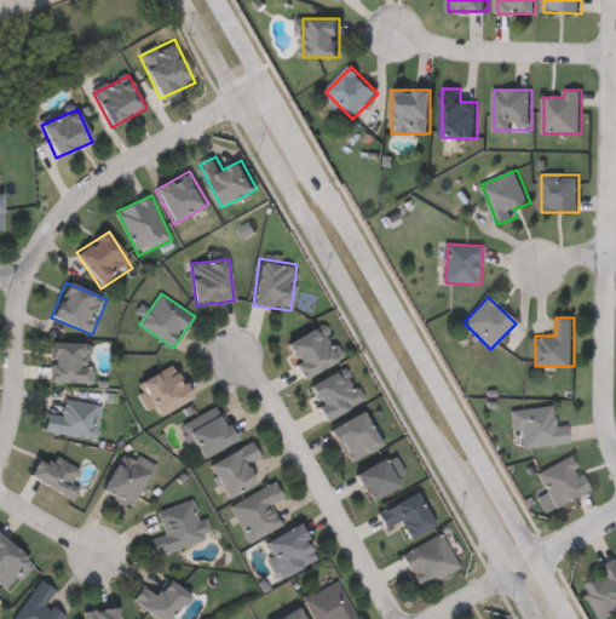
[(285,345),(326,324),(344,357),(304,379),(285,345)]
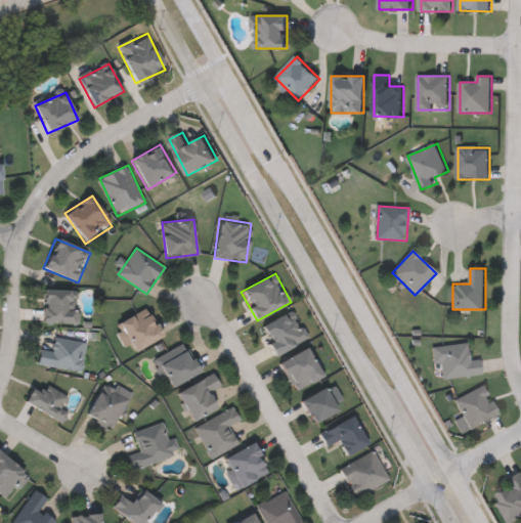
[(43,323),(43,292),(80,292),(80,323),(43,323)]
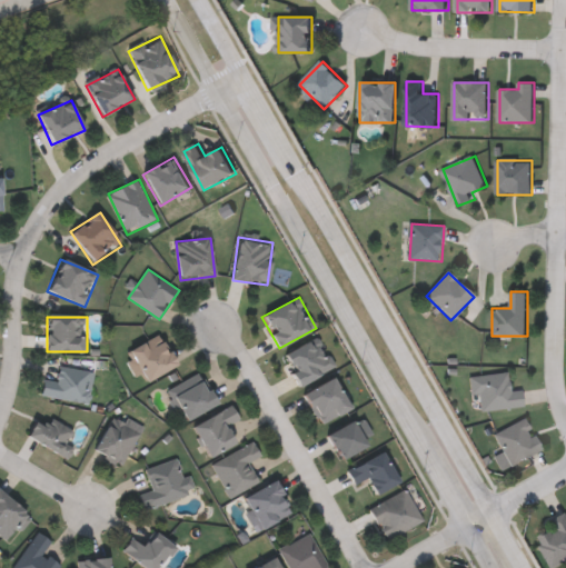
[(177,366),(145,382),(129,351),(161,335),(177,366)]
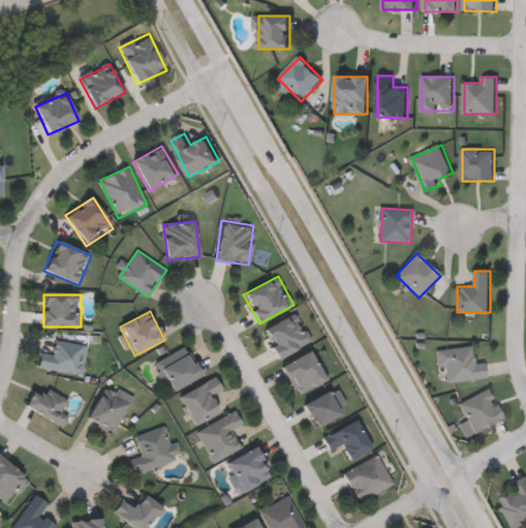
[(278,361),(263,332),(297,314),(311,342),(278,361)]
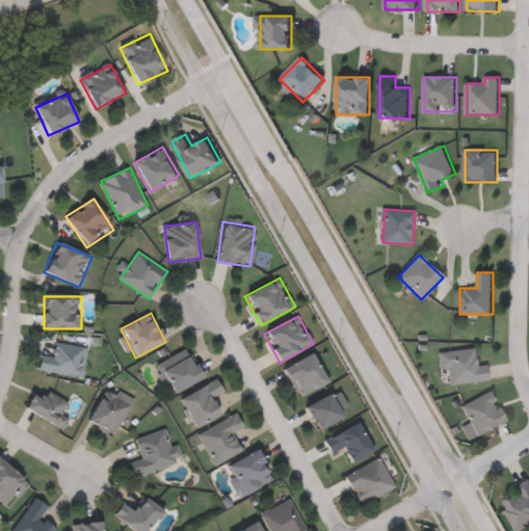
[(55,356),(56,343),(88,346),(84,377),(38,372),(41,354),(55,356)]
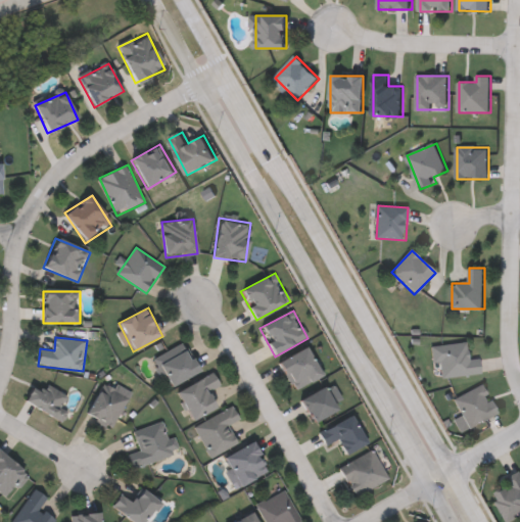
[(432,346),(468,342),(469,360),(480,359),(482,374),(442,378),(441,362),(434,363),(432,346)]
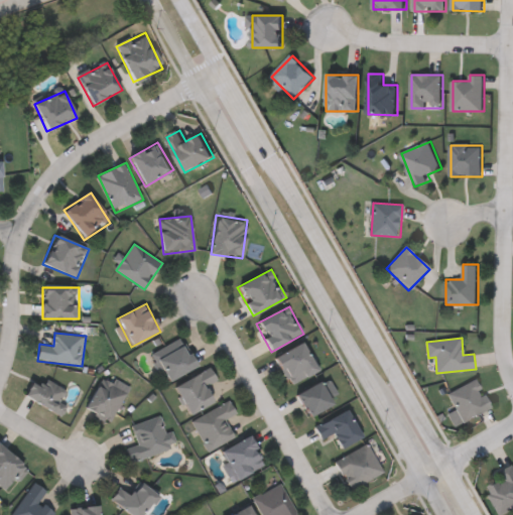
[(197,367),(167,383),(152,356),(181,340),(197,367)]
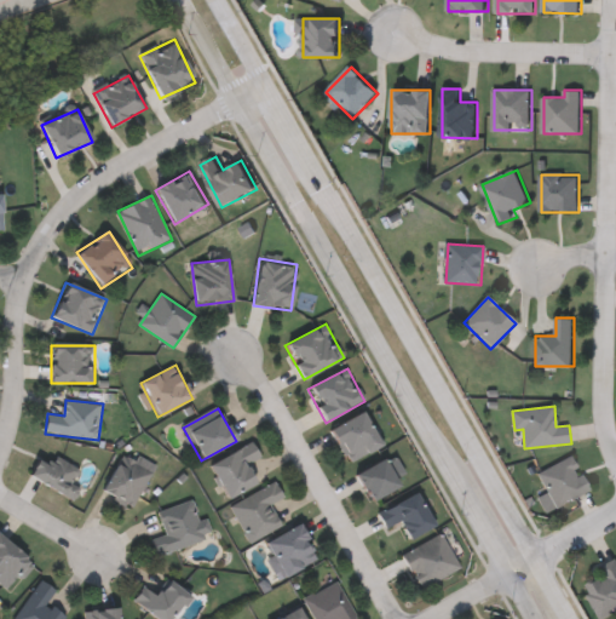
[(330,429),(364,413),(381,448),(347,464),(330,429)]
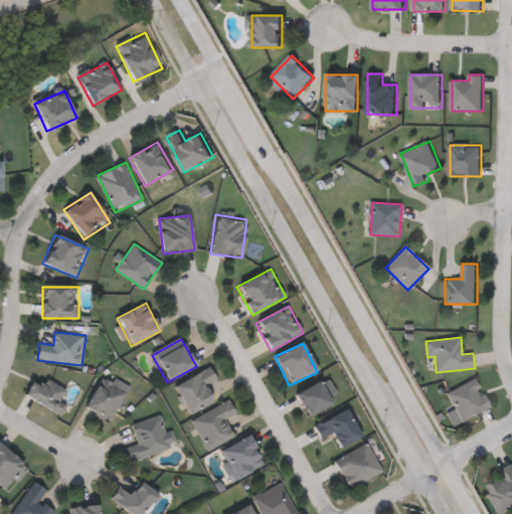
[(213,402),(189,415),(174,387),(210,367),(217,380),(205,387),(213,402)]
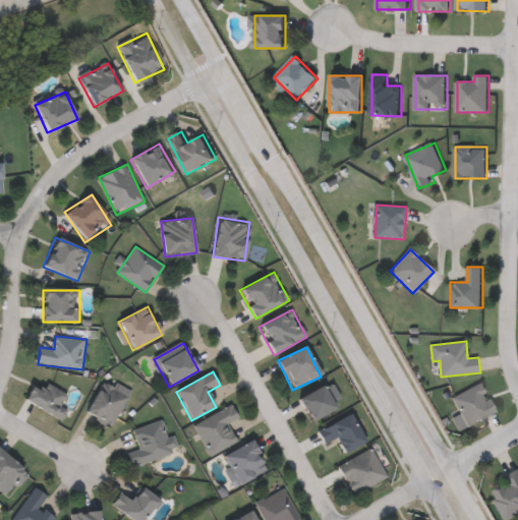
[(106,382),(114,388),(117,383),(133,394),(110,428),(85,412),(106,382)]
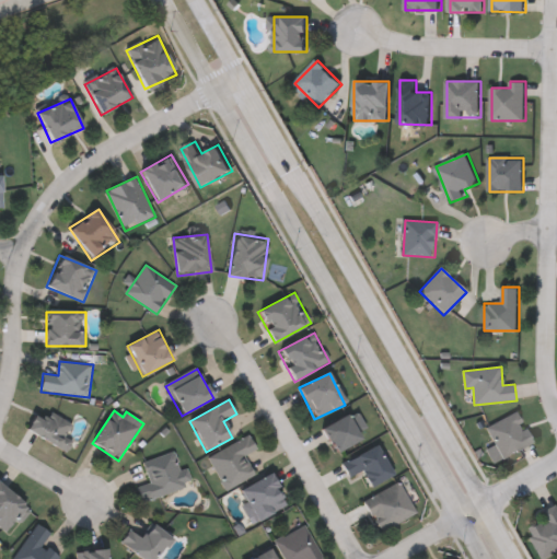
[(503,458),(487,428),(518,412),(534,443),(503,458)]
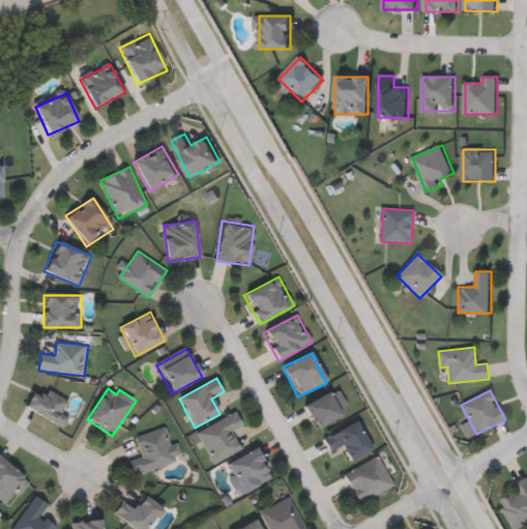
[(32,391),(45,398),(49,391),(69,401),(63,414),(70,417),(64,429),(24,409),(32,391)]
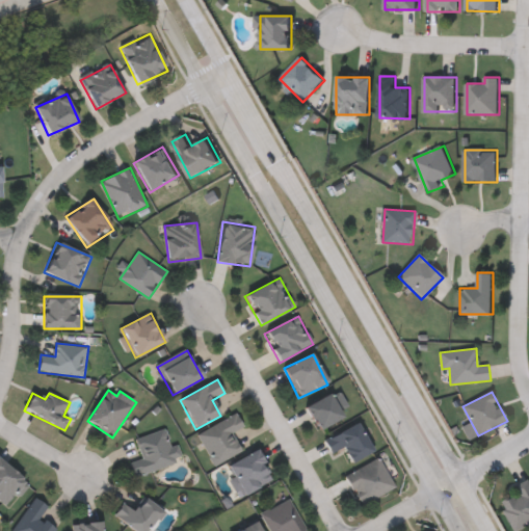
[(306,407),(331,395),(343,419),(318,431),(306,407)]
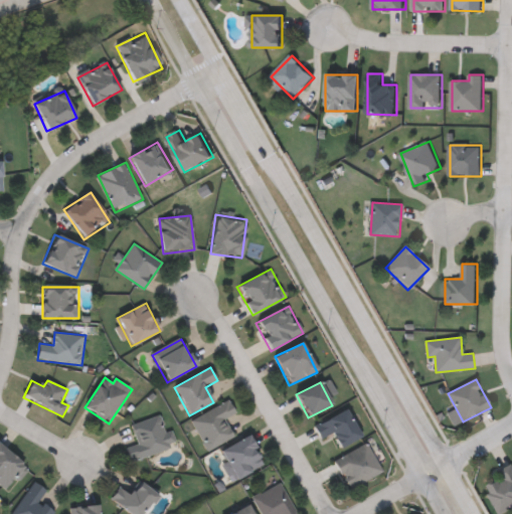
[(193,419),(231,402),(237,414),(227,419),(235,439),(208,452),(193,419)]
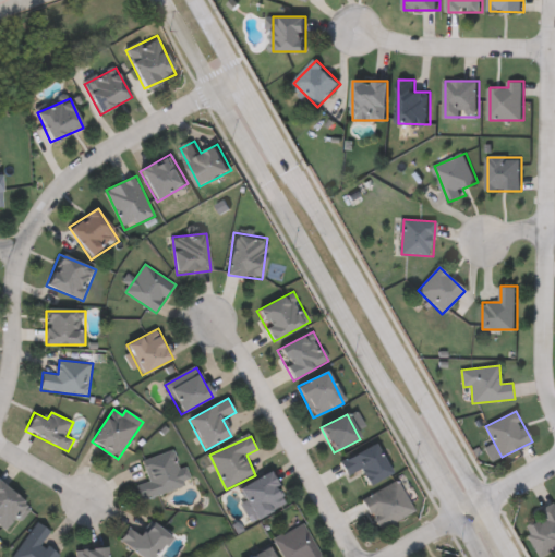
[(360,471),(349,476),(341,463),(375,445),(391,473),(369,486),(360,471)]
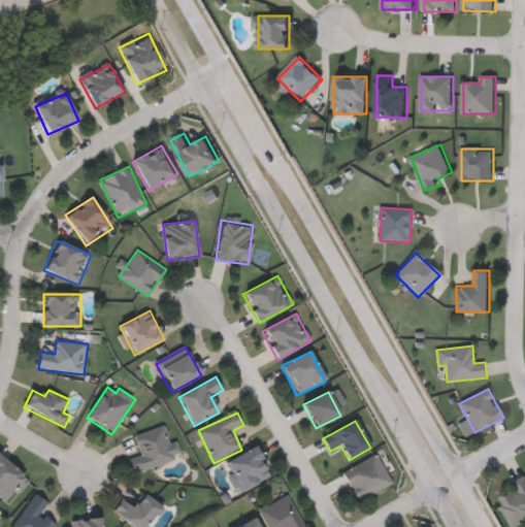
[(135,436),(165,427),(176,461),(134,474),(129,460),(142,456),(135,436)]
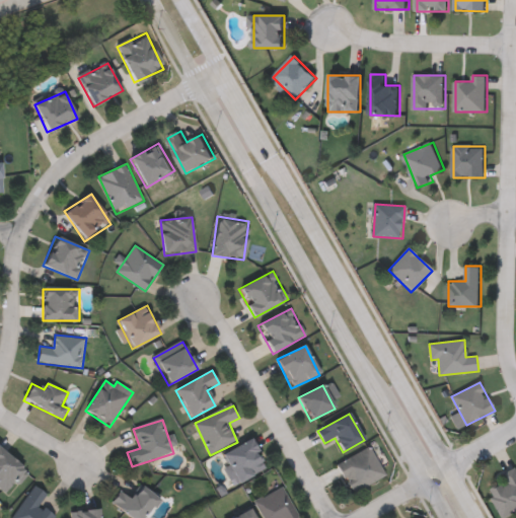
[(220,456),(251,439),(268,468),(235,486),(220,456)]
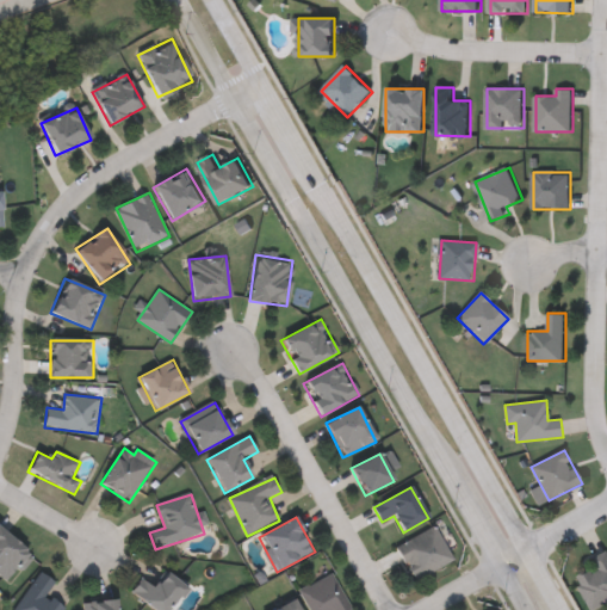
[(0,528),(35,556),(11,585),(0,575),(0,528)]
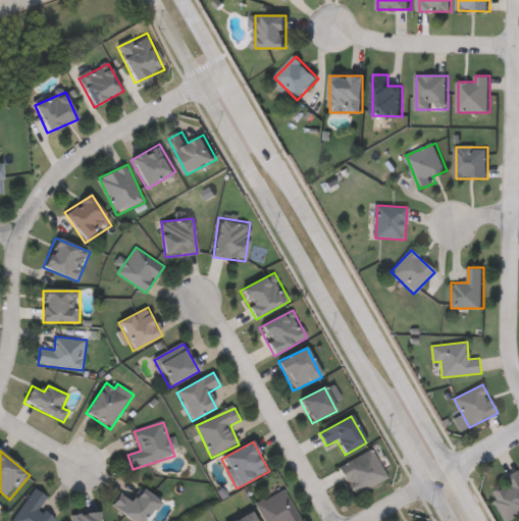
[(340,467),(374,451),(388,480),(355,498),(340,467)]
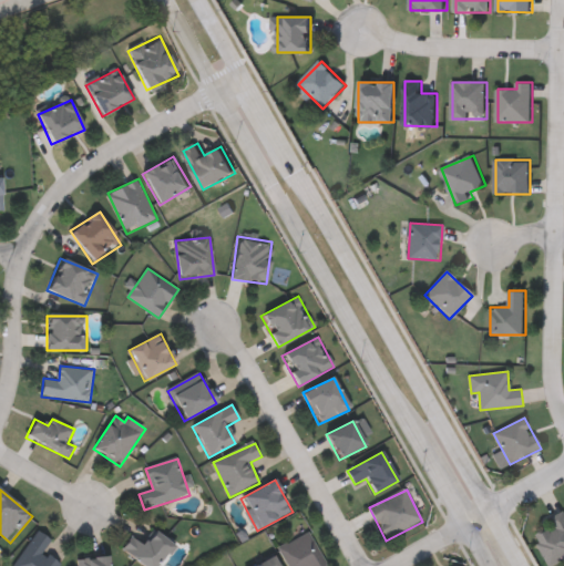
[(563,561),(554,565),(552,565),(537,536),(557,526),(553,516),(563,511),(563,561)]
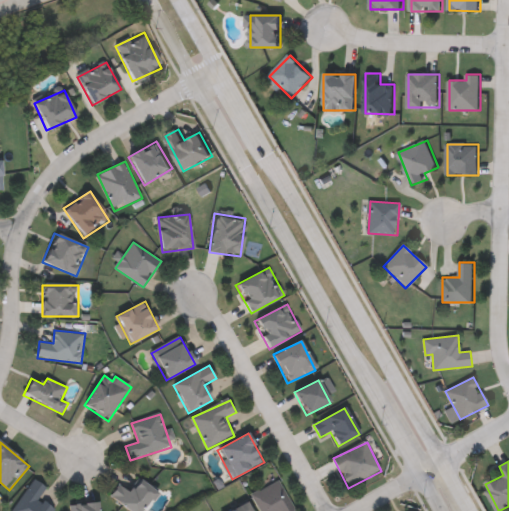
[(48,488),(40,500),(55,510),(14,510),(34,479),(48,488)]
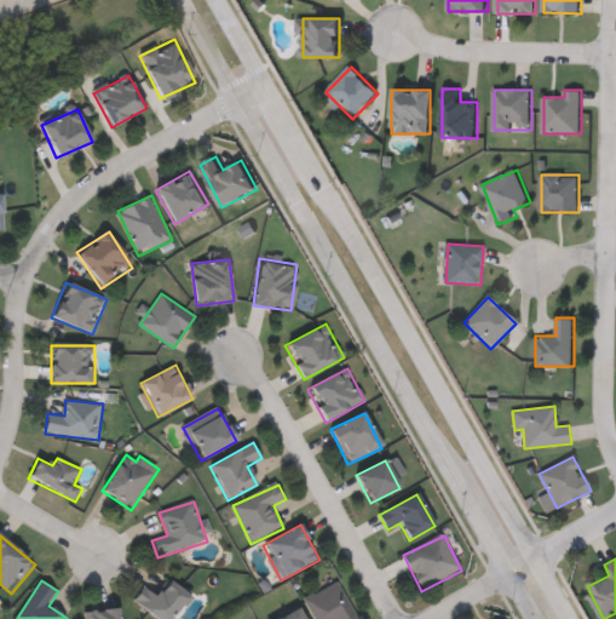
[(154,618),(133,600),(145,586),(155,596),(170,580),(190,599),(171,618),(154,618)]
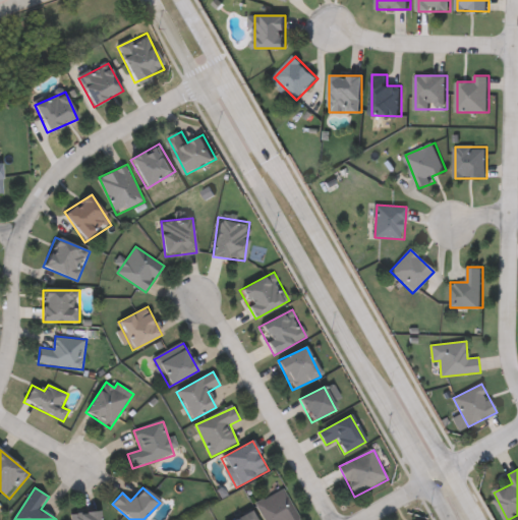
[(301,519),(265,519),(256,505),(285,489),(301,519)]
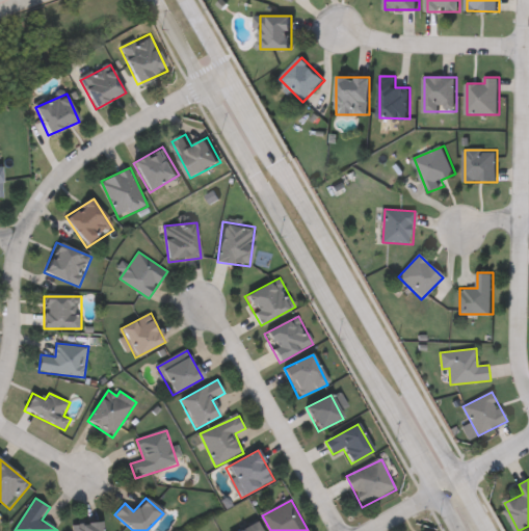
[(241,530),(257,522),(261,530),(241,530)]
